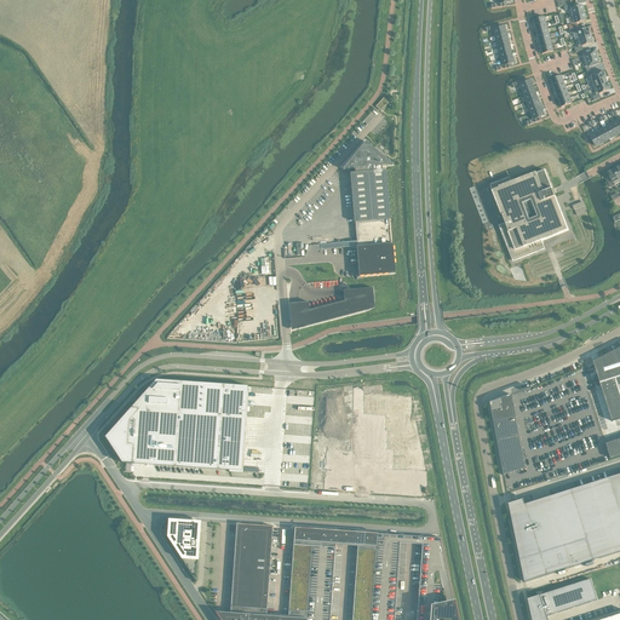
[(568,5),(563,6),(564,11),(568,10),(570,17),(585,13),(583,6),(572,9),(570,5),(568,5)]
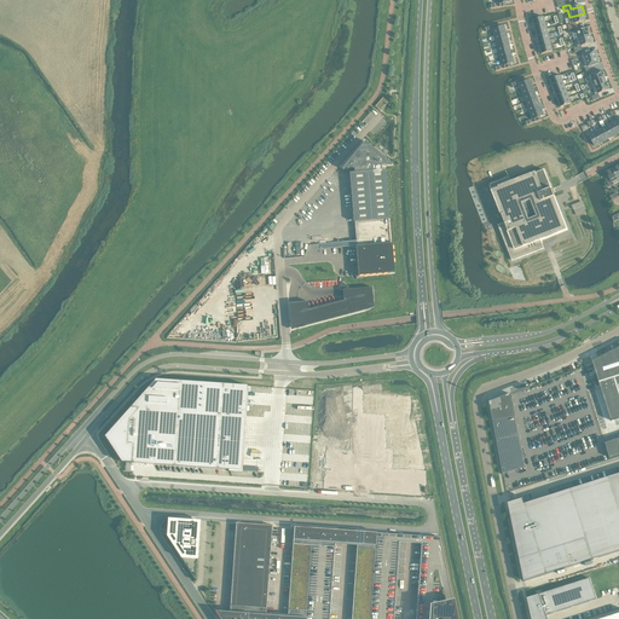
[(570,24),(567,25),(568,29),(576,28),(574,23),(585,21),(585,18),(585,17),(585,15),(584,15),(584,13),(570,17),(568,17),(570,24)]
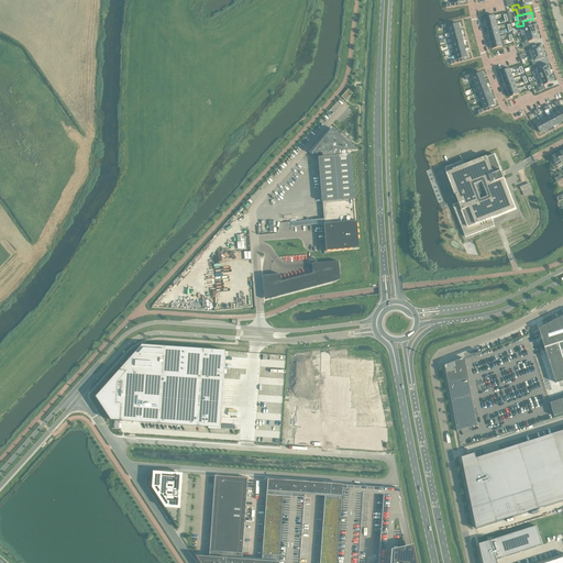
[(523,25),(517,26),(518,31),(520,30),(522,36),(523,36),(536,33),(534,25),(525,29),(523,25)]
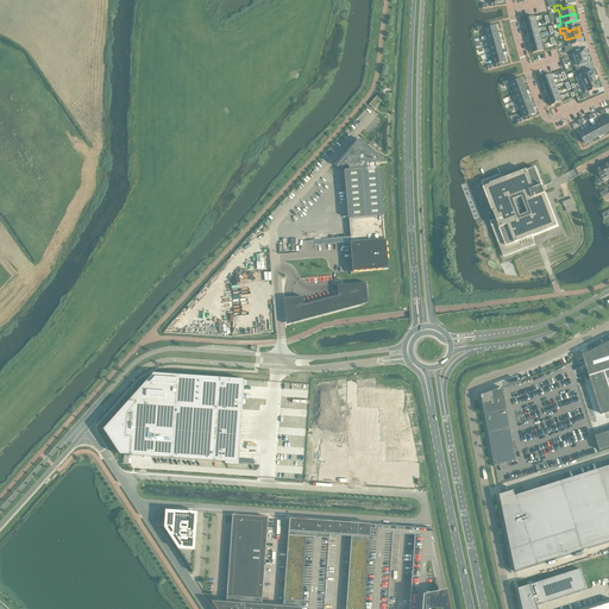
[(569,46),(564,48),(565,51),(570,50),(572,49),(571,45),(582,43),(582,39),(582,38),(582,36),(581,36),(579,36),(566,39),(569,46)]
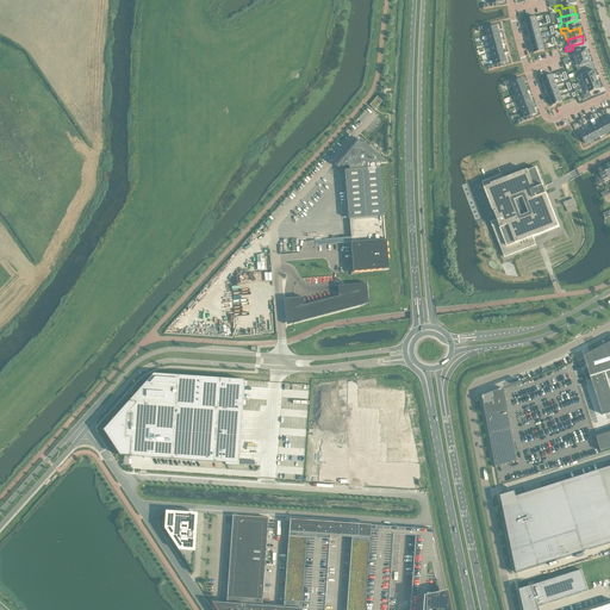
[(573,49),(571,50),(572,55),(574,61),(589,56),(586,50),(576,54),(573,49)]
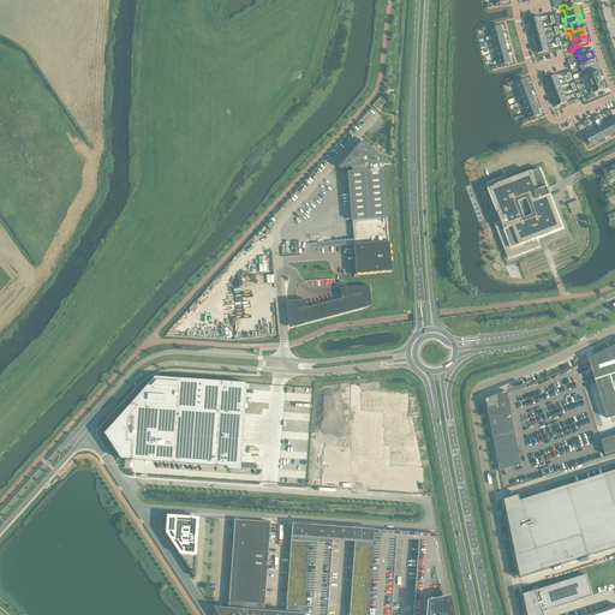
[(593,57),(579,61),(581,67),(583,72),(585,71),(584,67),(595,63),(595,61),(596,60),(595,58),(593,58),(593,57)]
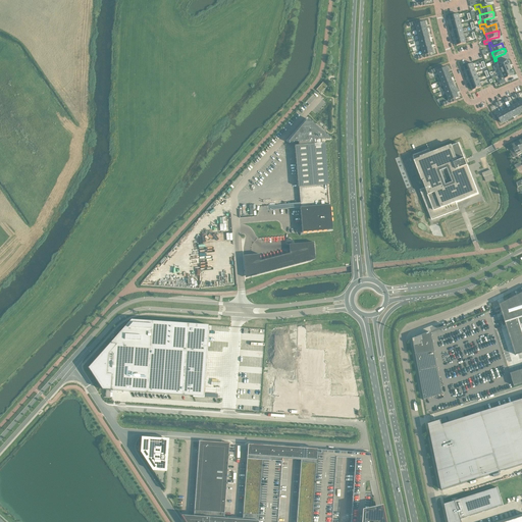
[(497,60),(494,61),(496,64),(498,69),(510,65),(509,64),(510,64),(510,63),(509,61),(508,61),(508,59),(498,63),(497,60)]
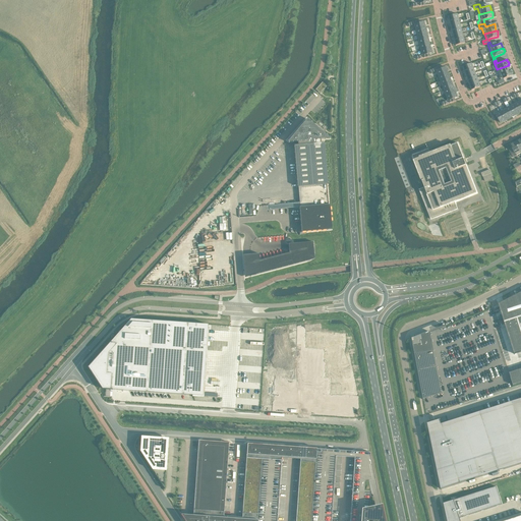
[(472,63),(463,67),(465,71),(474,68),(472,63)]
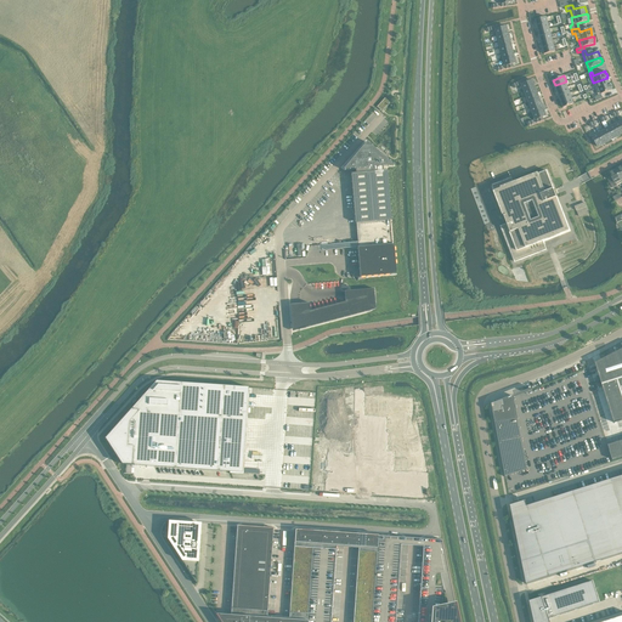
[(608,78),(593,83),(595,89),(610,84),(608,78)]
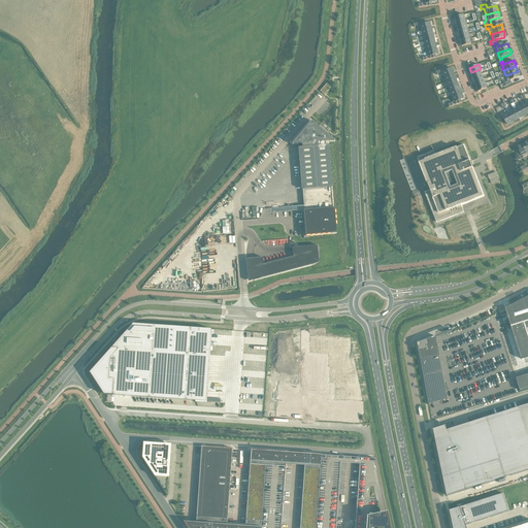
[(443,72),(442,72),(443,77),(454,73),(452,68),(446,71),(443,72)]
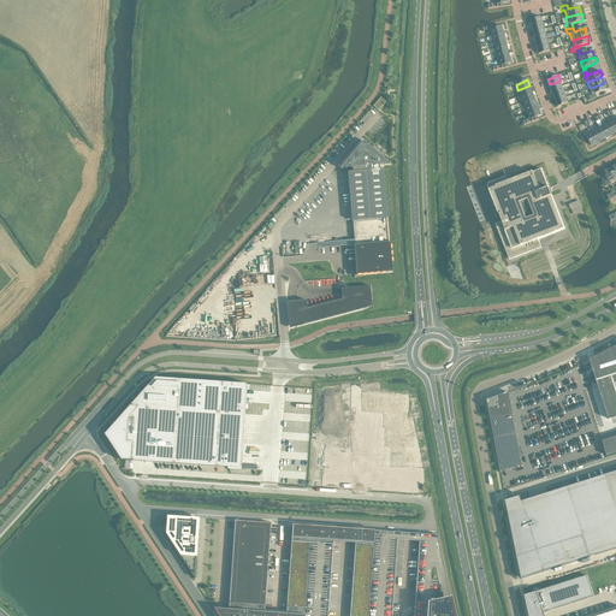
[(592,95),(588,96),(590,100),(597,98),(596,94),(606,89),(605,87),(606,87),(605,83),(604,83),(590,88),(592,95)]
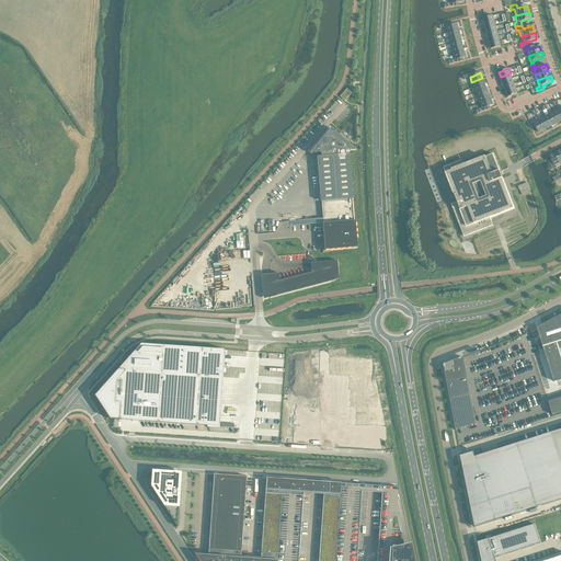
[(482,78),(471,82),(473,88),(484,83),(482,78)]
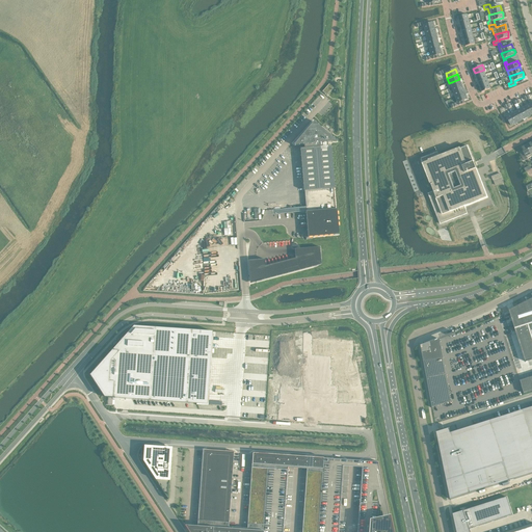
[(459,79),(449,83),(451,87),(461,84),(459,79)]
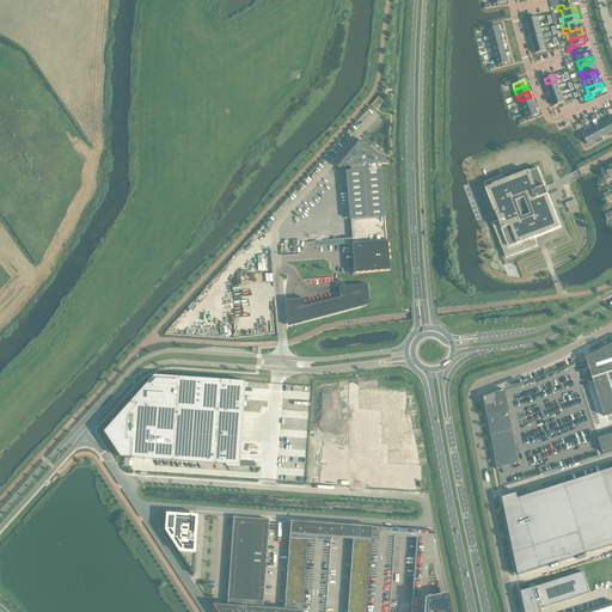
[(531,97),(519,101),(521,106),(533,102),(531,97)]
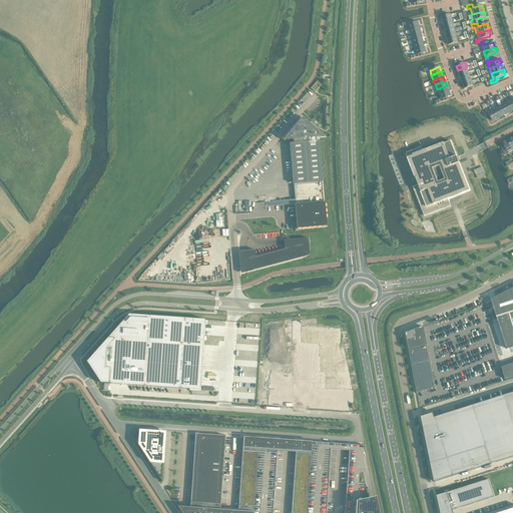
[(472,81),(463,84),(464,89),(473,85),(472,81)]
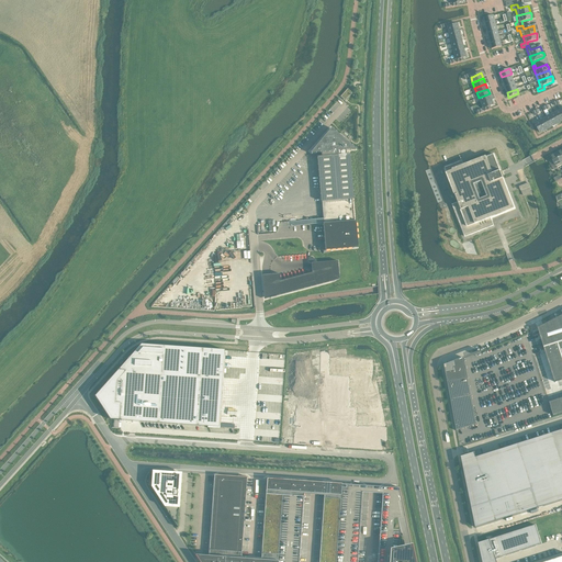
[(490,93),(479,98),(481,103),(491,99),(490,93)]
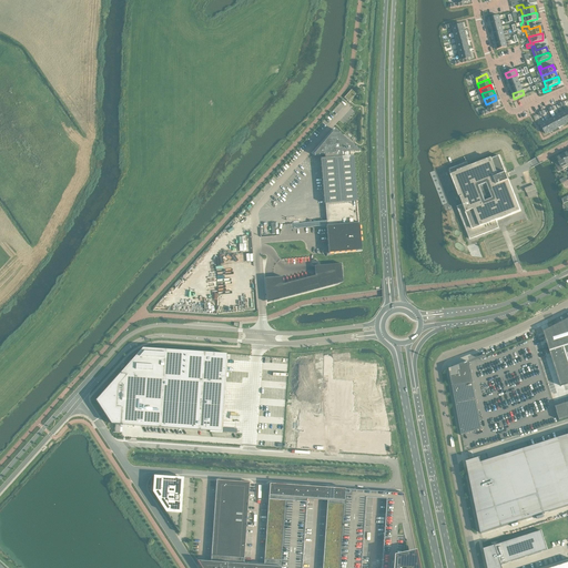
[(496,100),(486,104),(488,110),(489,110),(492,109),(498,105),(496,100)]
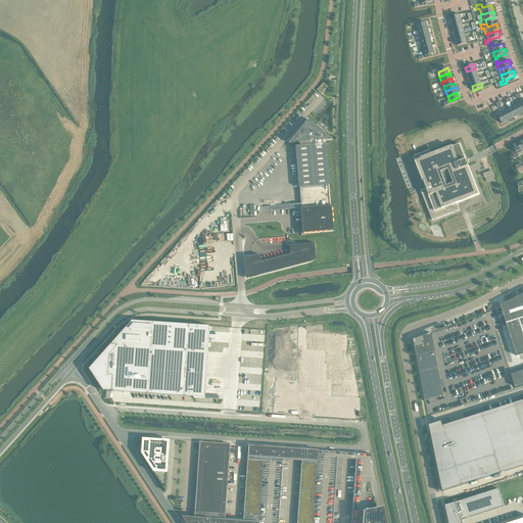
[(516,104),(512,106),(517,115),(521,113),(516,104)]
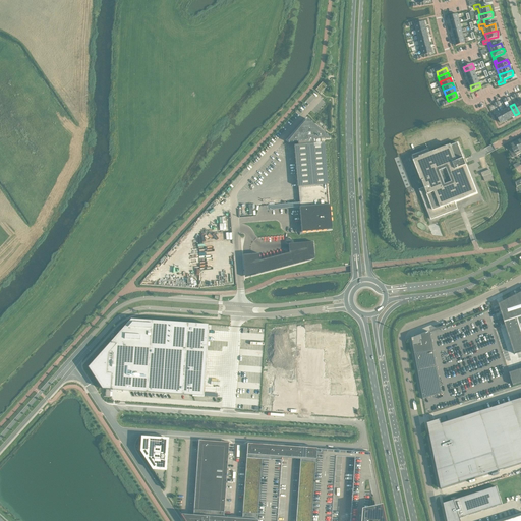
[(510,106),(505,109),(510,118),(515,115),(510,106)]
